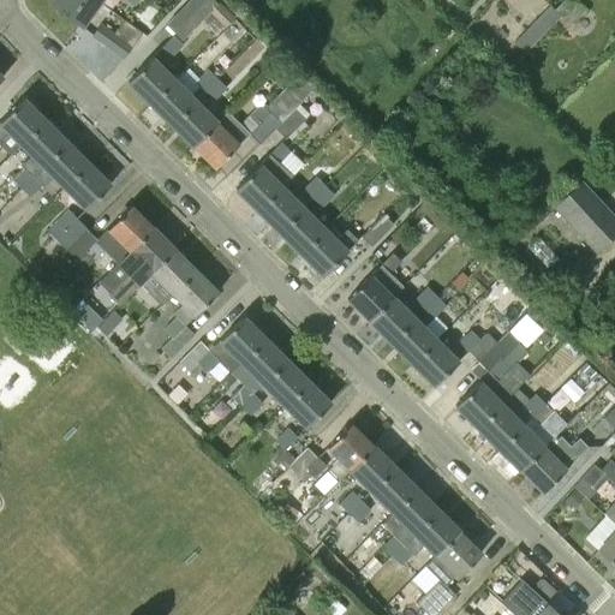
[(95,0),(52,0),(49,5),(81,28),(89,16),(99,3),(95,0)]
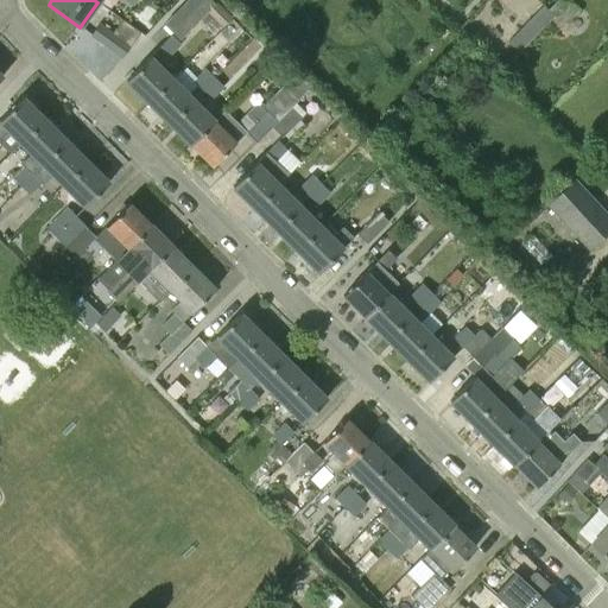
[(210,0),(187,0),(163,25),(179,40),(198,21),(214,37),(232,18),(216,2),(215,4),(210,0)]
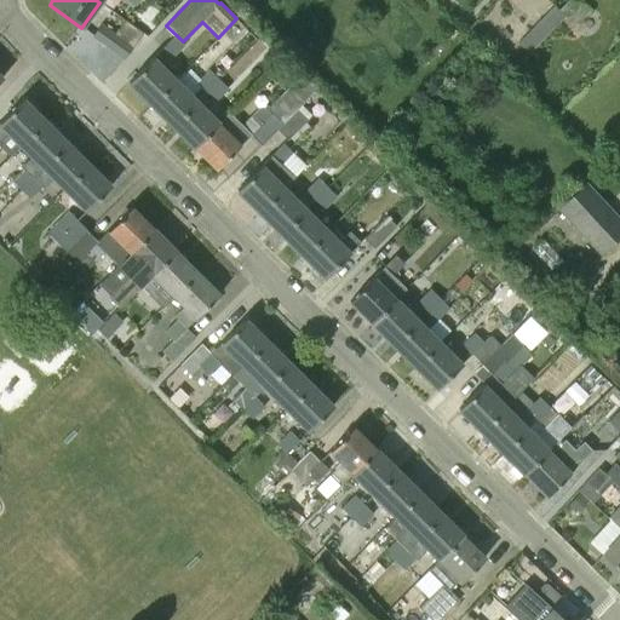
[(555,6),(518,44),(529,53),(562,21),(566,16),(560,10),(555,6)]
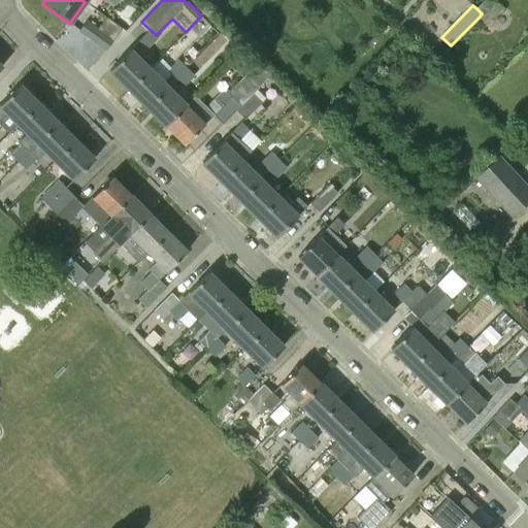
[(87,20),(78,31),(90,39),(105,51),(121,30),(105,19),(98,29),(97,28),(87,20)]
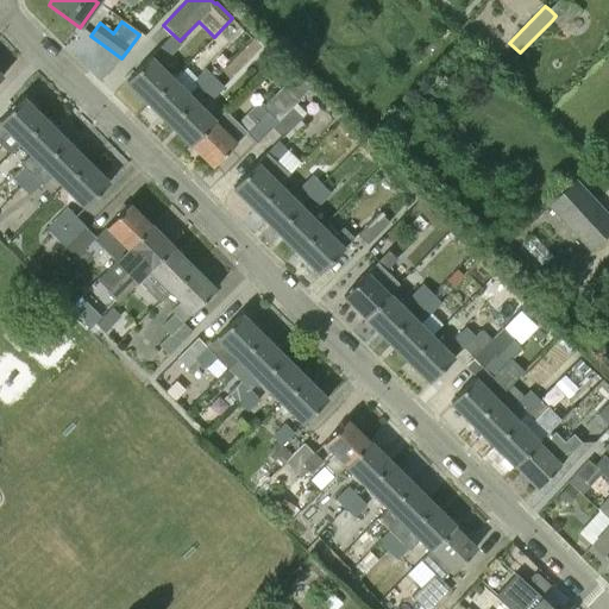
[(171,36),(159,49),(168,57),(181,45),(171,36)]
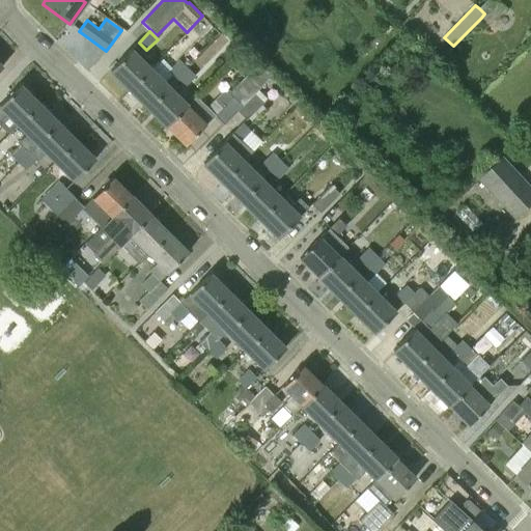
[(131,50),(110,71),(130,90),(150,70),(131,50)]
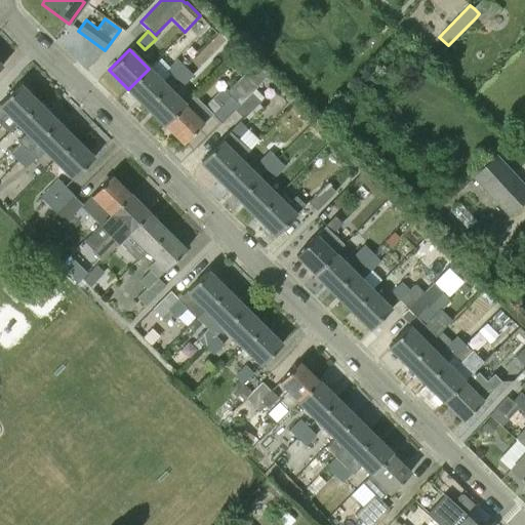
[(185,69),(174,79),(182,86),(205,63),(198,55),(185,69)]
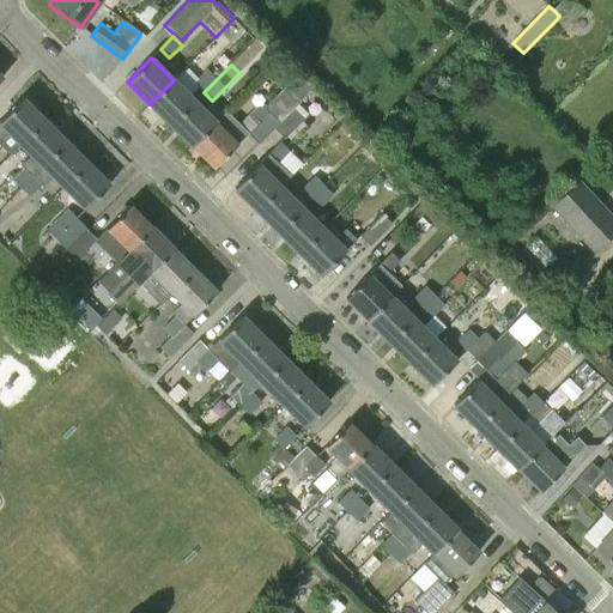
[(207,71),(195,83),(204,92),(216,80),(207,71)]
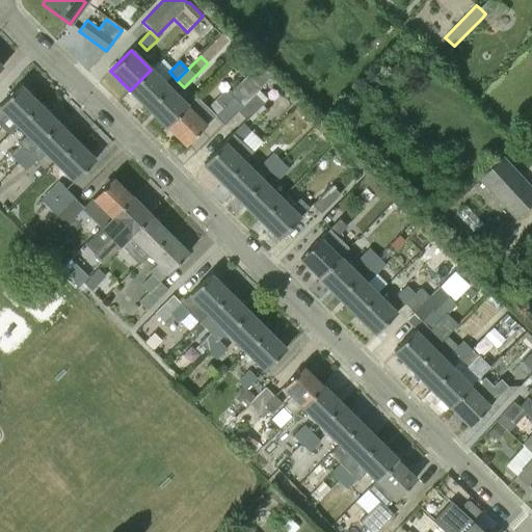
[(187,106),(166,127),(186,145),(215,116),(223,125),(223,126),(237,112),(255,95),(259,90),(271,78),(259,64),(229,95),(224,90),(207,109),(195,98),(187,106)]
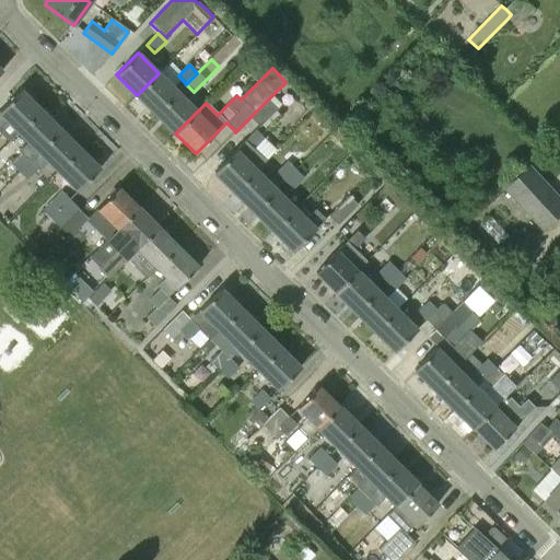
[(159,73),(137,95),(156,114),(177,92),(159,73)]
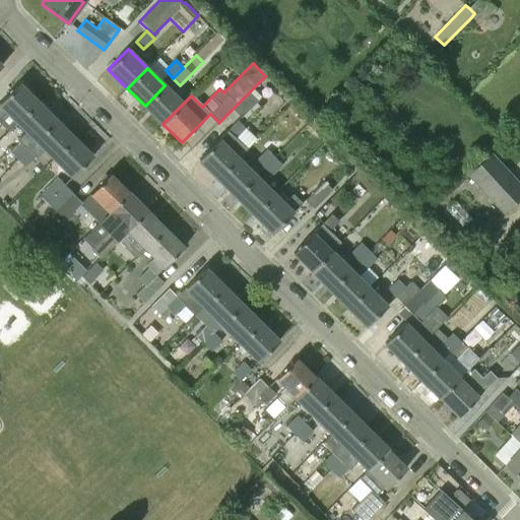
[(0,118),(1,117),(7,112),(18,123),(38,103),(18,84),(0,103),(0,118)]
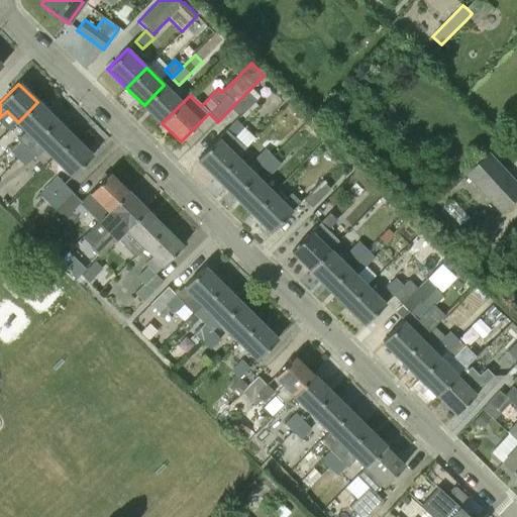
[(164,85),(144,105),(162,123),(182,103),(164,85)]
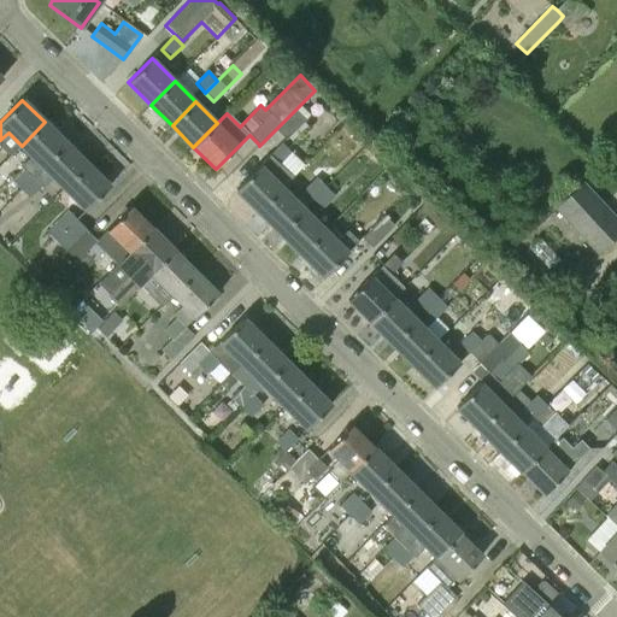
[(295,110),(275,130),(286,140),(288,136),(303,122),(305,119),(295,110)]
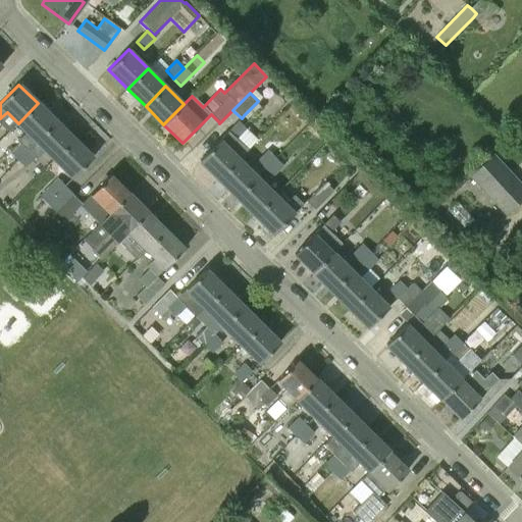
[(19,143),(10,152),(17,160),(28,150),(35,143),(56,121),(38,103),(18,123),(27,132),(16,140),(19,143)]
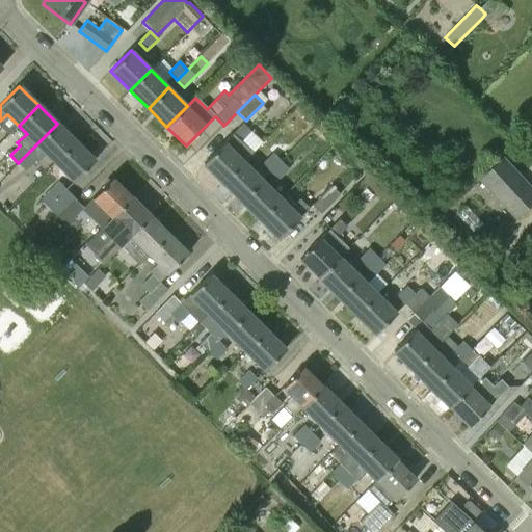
[(531,117),(522,129),(531,138),(531,117)]
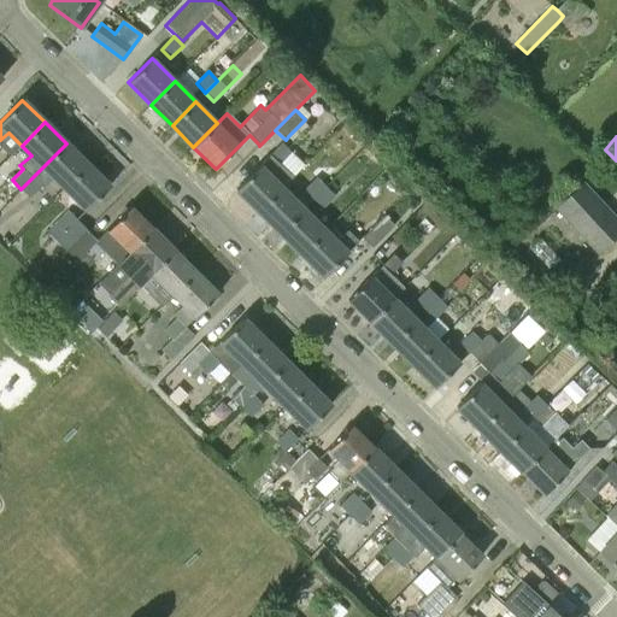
[(33,177),(21,189),(29,198),(41,186),(43,188),(53,177),(64,188),(88,164),(66,144),(41,169),(33,177)]
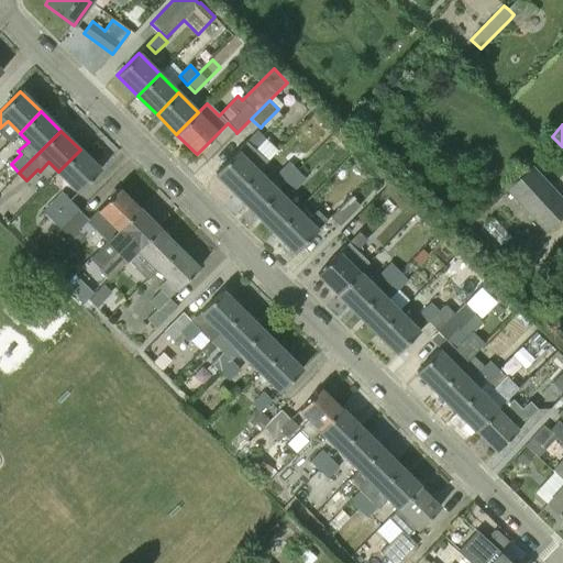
[(257,132),(216,173),(236,194),(258,172),(267,163),(277,152),(265,140),(257,132)]
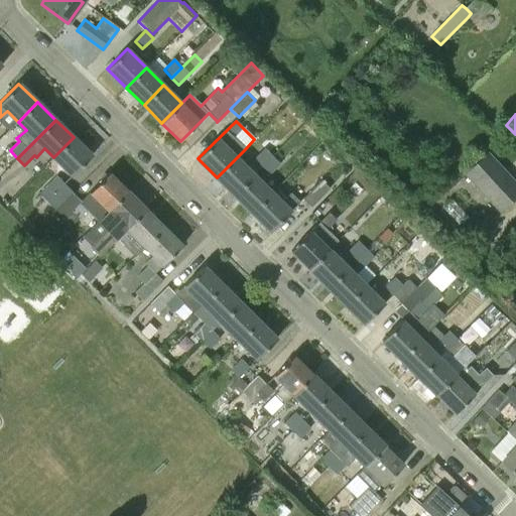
[(74,137),(53,157),(72,175),(92,155),(74,137)]
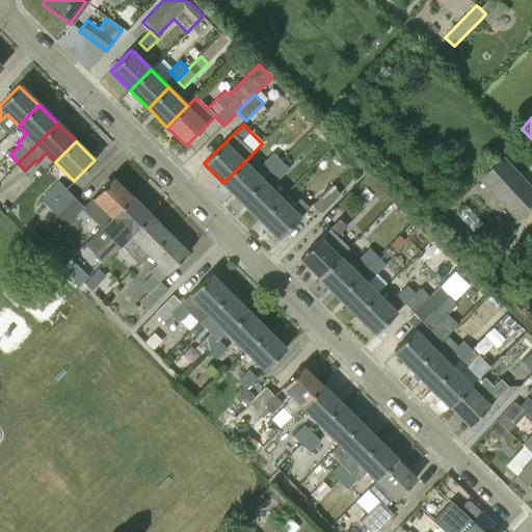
[(273,154),(263,164),(271,173),(281,162),(273,154)]
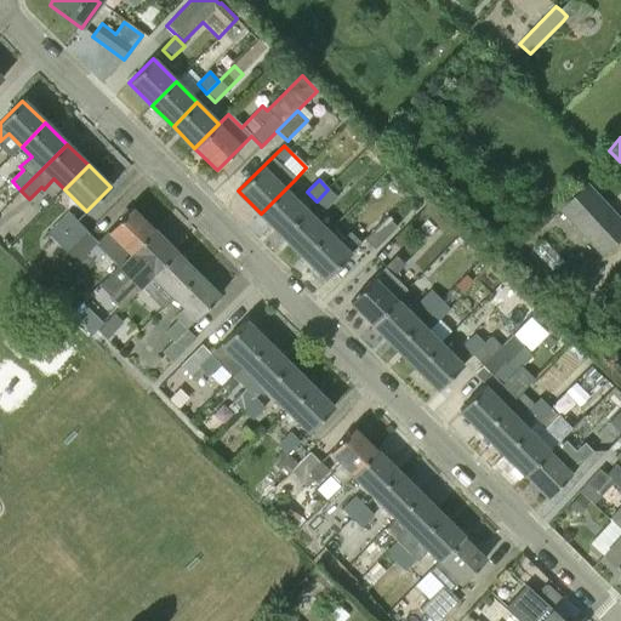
[(620,217),(587,182),(558,210),(602,256),(620,238),(620,217)]
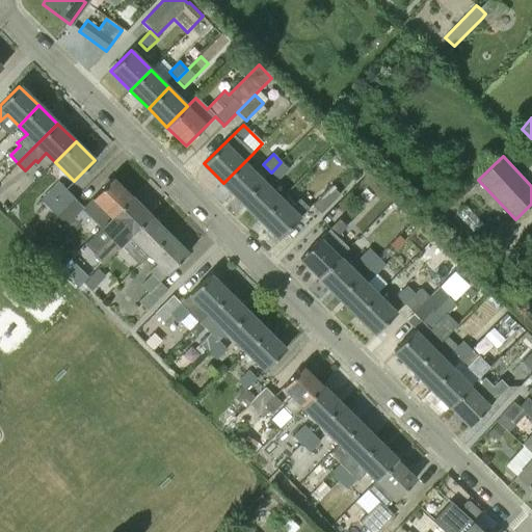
[(244,162),(223,183),(242,201),(262,181),(244,162)]
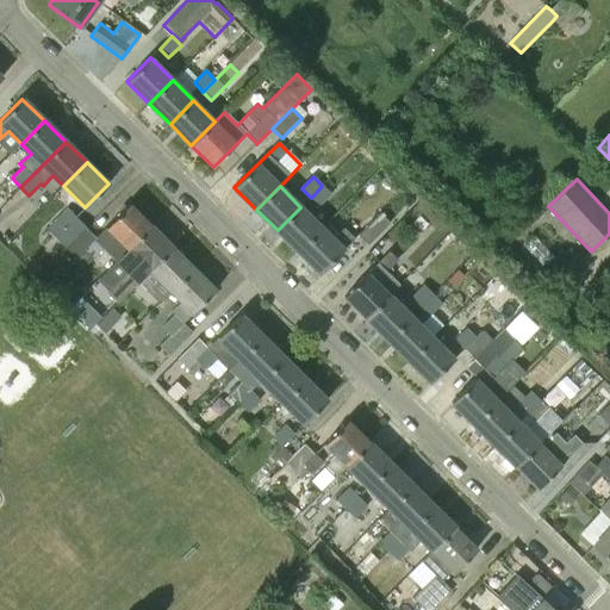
[(322,186),(311,198),(319,206),(330,194),(322,186)]
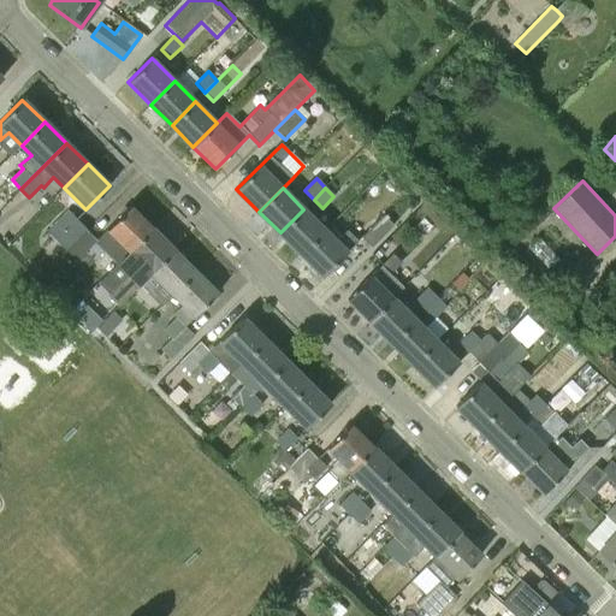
[(87,230),(66,250),(86,270),(105,252),(117,264),(152,227),(130,207),(96,240),(87,230)]
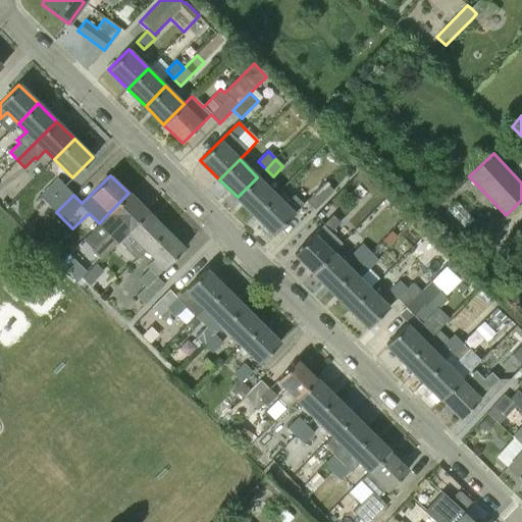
[(257,177),(238,197),(256,215),(275,195),(265,185),(257,177)]
